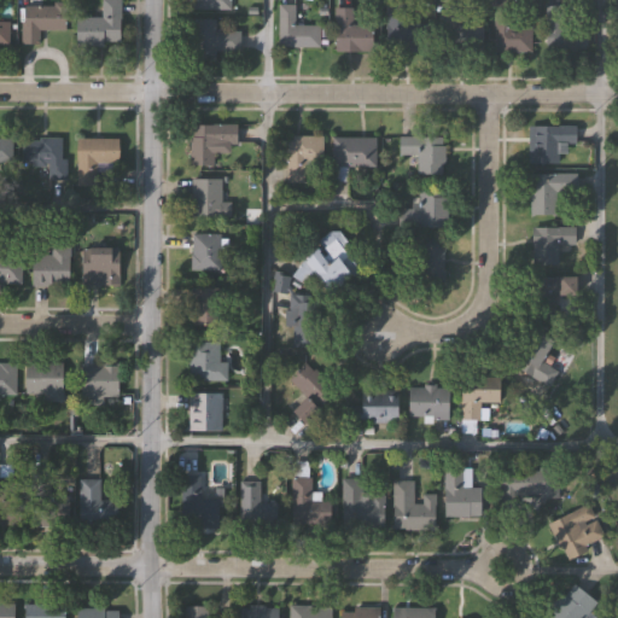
[(121,0),(121,44),(76,44),(76,17),(101,17),(101,0),(121,0)]
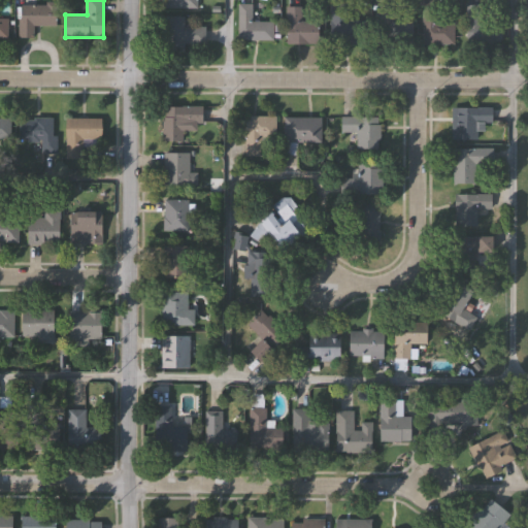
[(198,0),(164,0),(165,10),(198,10),(198,0)]
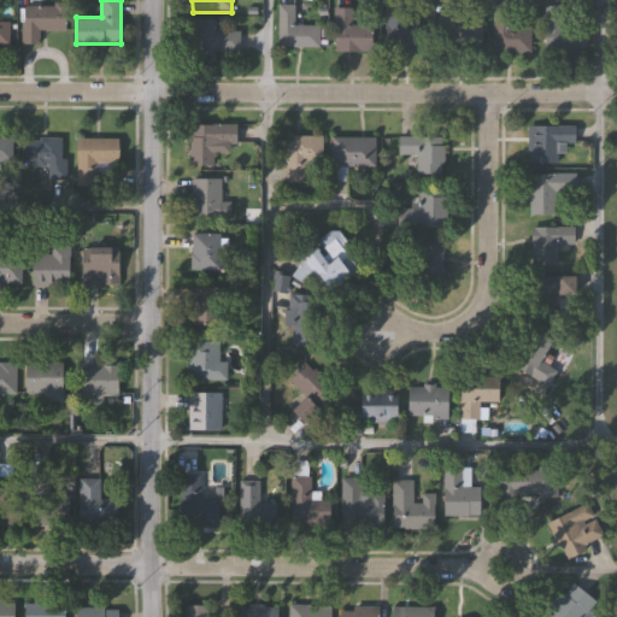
[(39,29),(39,43),(22,43),(22,4),(66,4),(66,29),(39,29)]
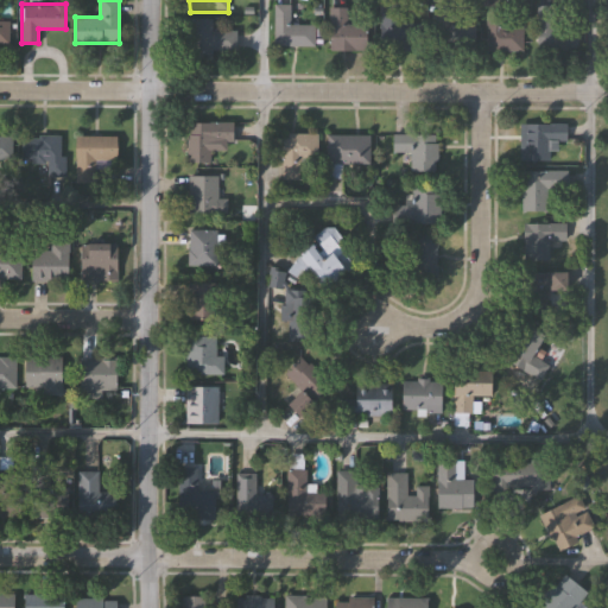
[(316,46),(274,46),(274,4),(291,4),(291,25),(316,25),(316,46)]
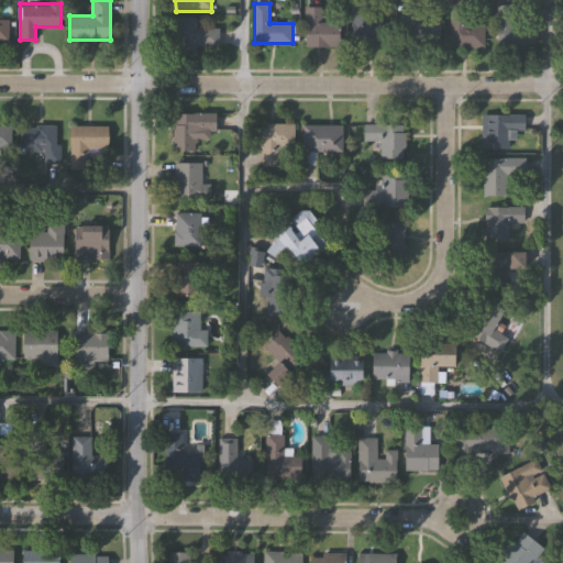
[(353,48),(353,3),(373,3),(373,22),(390,22),(390,48),(353,48)]
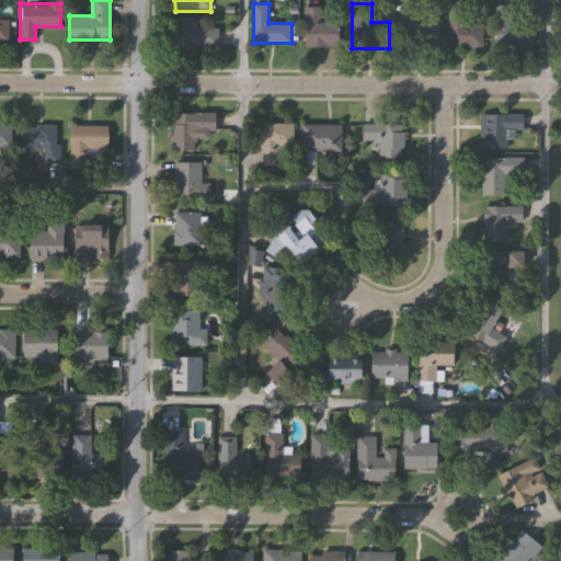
[(496,45),(496,6),(512,6),(512,24),(534,24),(534,45),(525,45),(525,47),(504,47),(504,45),(496,45)]
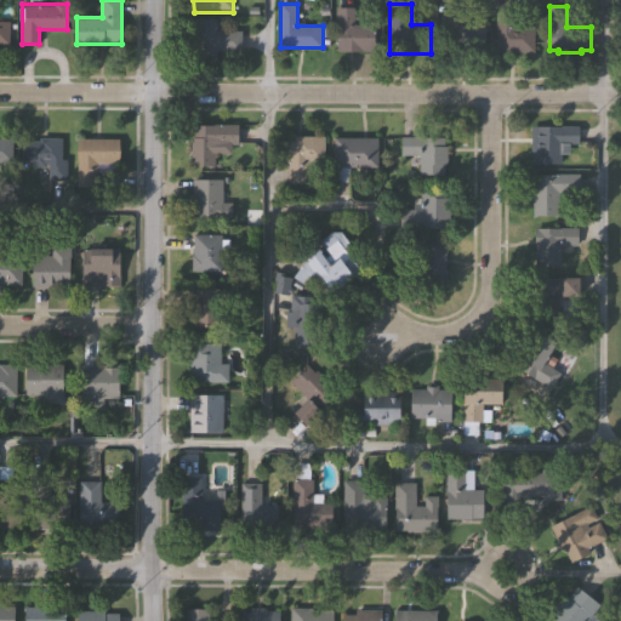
[(337,52),(337,9),(355,9),(355,26),(375,26),(375,52),(337,52)]
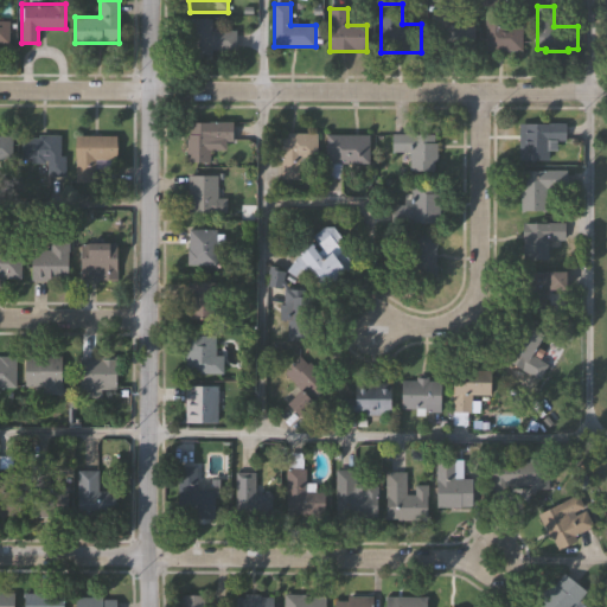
[(433,50),(433,16),(448,16),(448,26),(475,26),(475,50),(433,50)]
